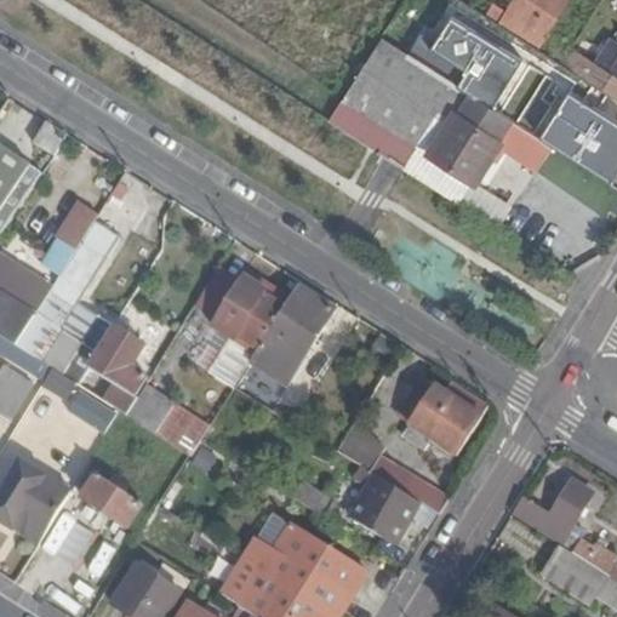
[(544,18),(516,0),(507,0),(495,20),(530,43),(535,45),(549,22),(544,18)]
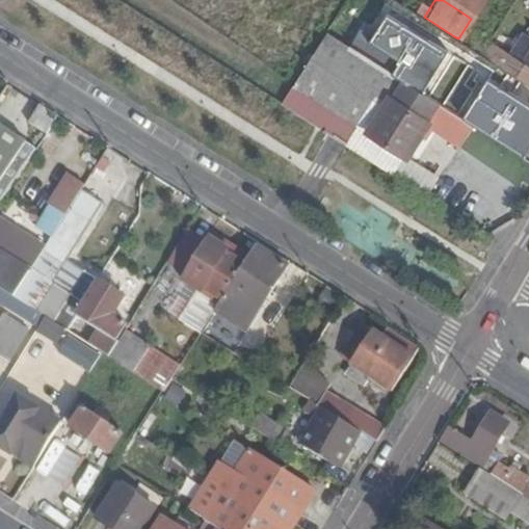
[(443,0),(467,16),(476,1),(474,0),(443,0)]
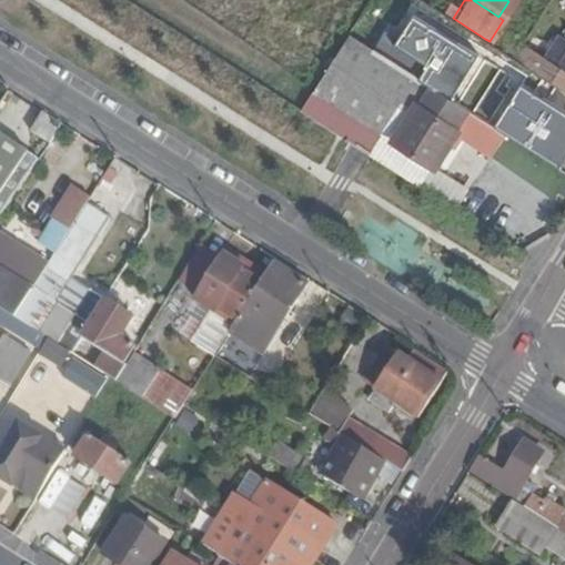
[(508,1),(498,17),(503,20),(513,0),(506,0),(508,1)]
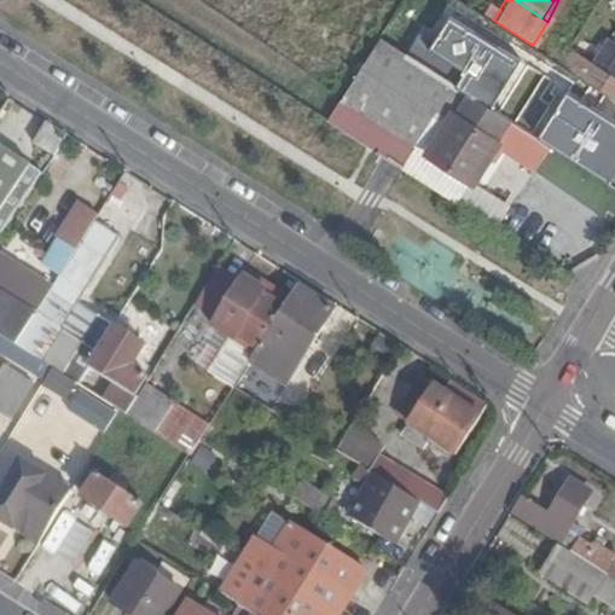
[(614,54),(614,41),(604,34),(587,59),(605,71),(614,54)]
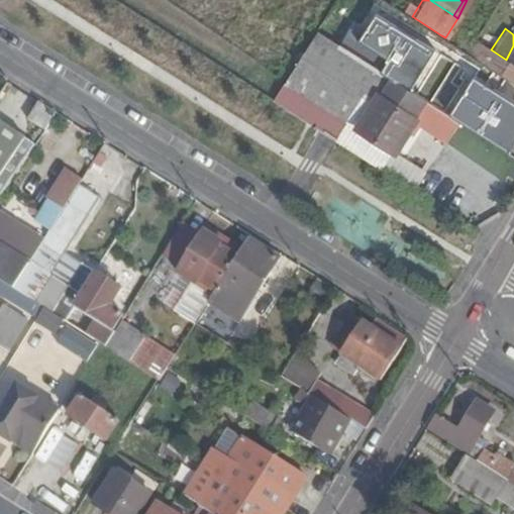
[(413,117),(424,99),(403,86),(377,70),(314,29),(282,80),(393,150),(406,129),(413,117)]
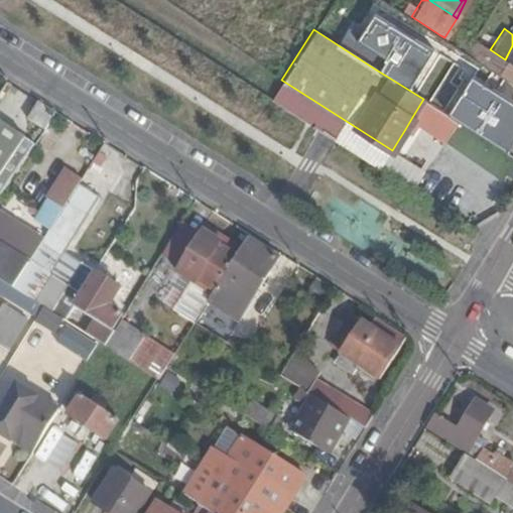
[(512,45),(505,59),(497,71),(512,81),(512,45)]
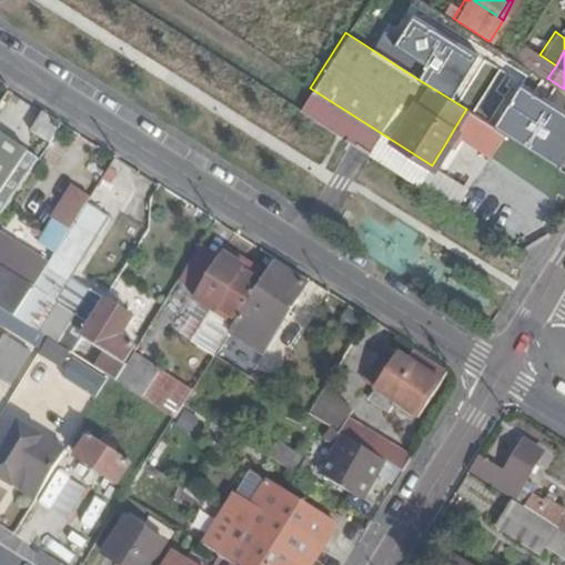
[(564,89),(547,78),(542,74),(524,102),(564,128),(564,89)]
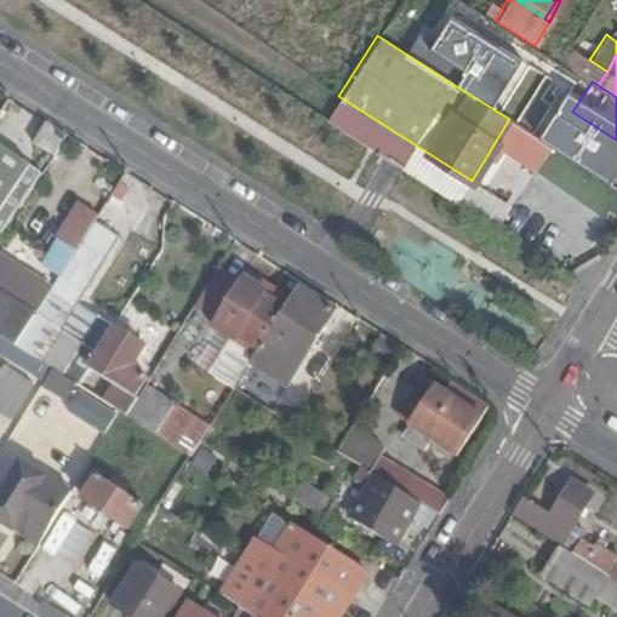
[(458,201),(472,181),(338,96),(332,106),(325,116),(458,201)]
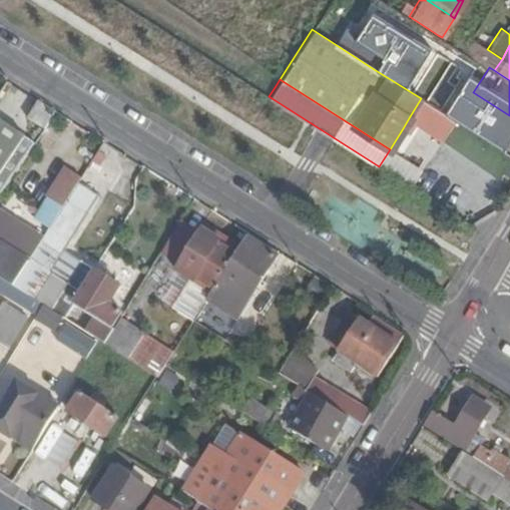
[(42,126),(54,108),(36,97),(26,115),(42,126)]
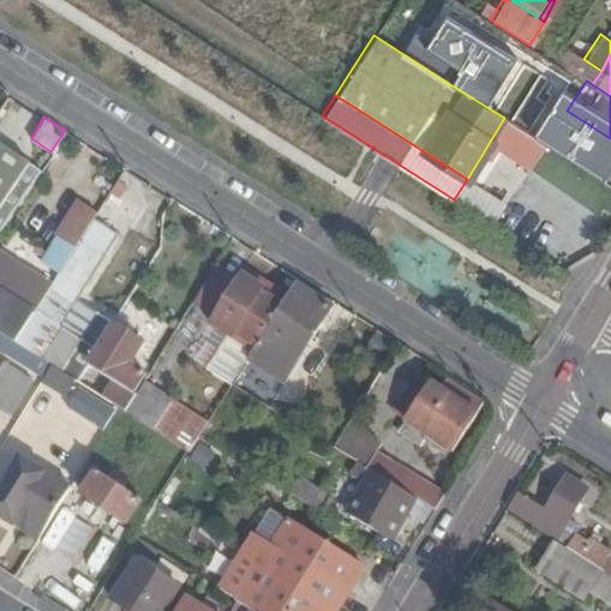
[(491,139),(483,154),(490,159),(498,144),(491,139)]
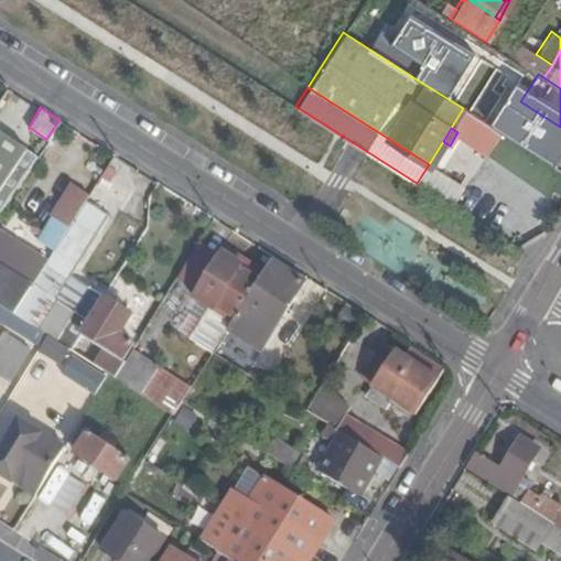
[(0,185),(25,149),(0,132),(0,185)]
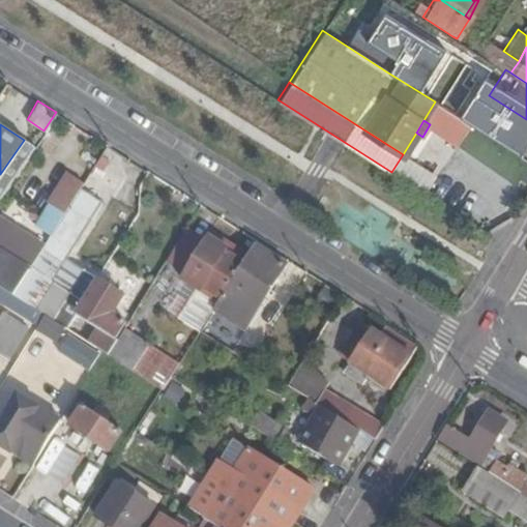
[(45,241),(75,195),(61,185),(31,233),(45,241)]
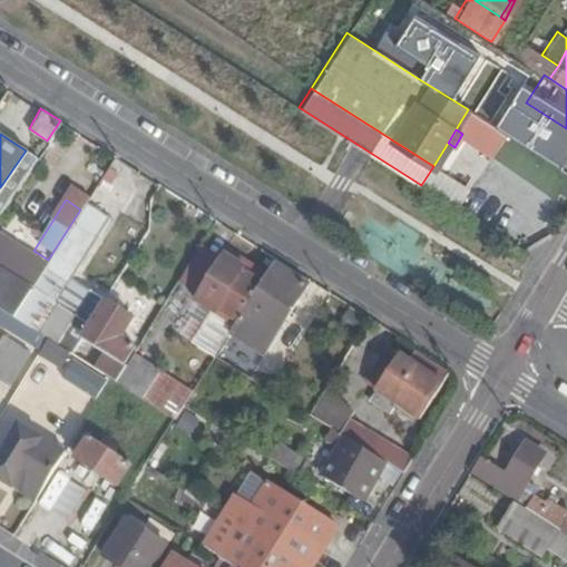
[(85,202),(80,209),(48,260),(47,263),(35,282),(13,315),(47,336),(69,351),(72,353),(81,339),(101,351),(93,365),(110,377),(114,379),(130,353),(135,345),(123,336),(134,318),(70,277),(109,217),(85,202)]
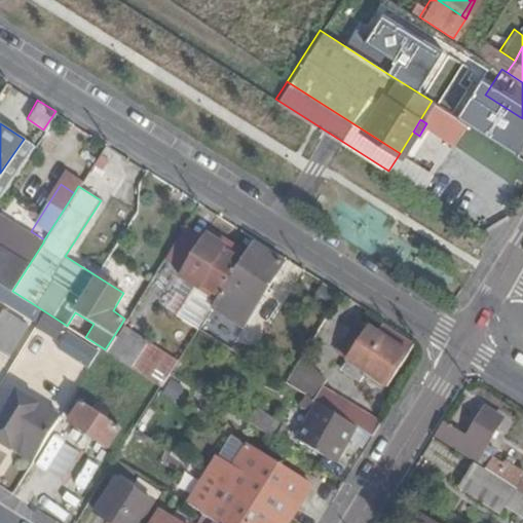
[(0,284),(12,291),(32,260),(43,243),(0,215),(0,284)]
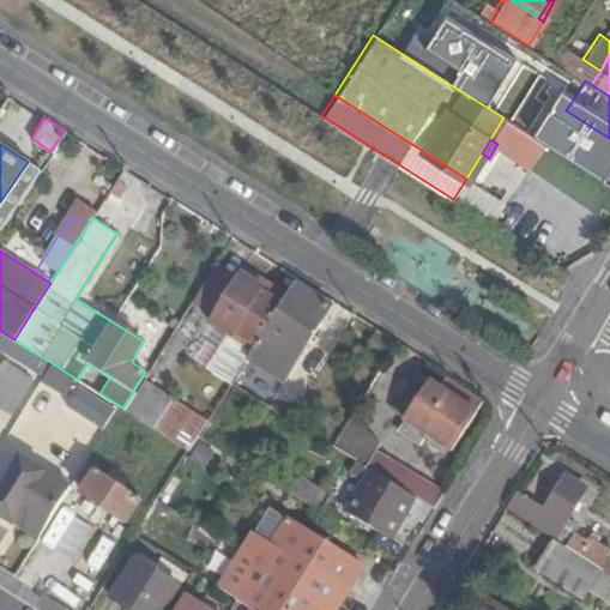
[(193,303),(213,315),(237,279),(217,266),(193,303)]
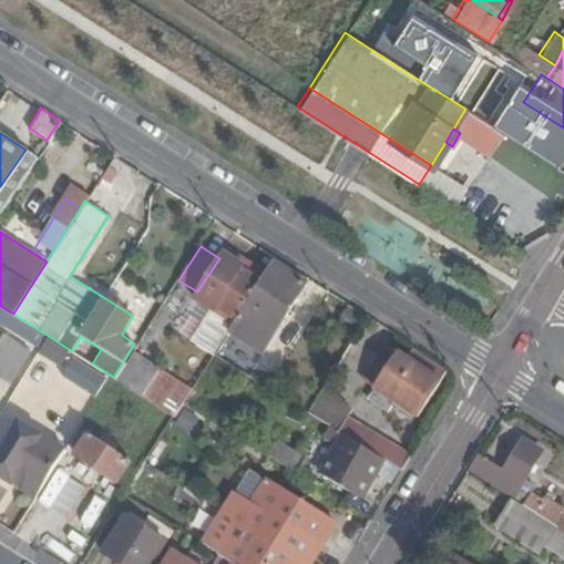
[(223,253),(219,258),(197,291),(193,299),(231,324),(260,276),(223,253)]
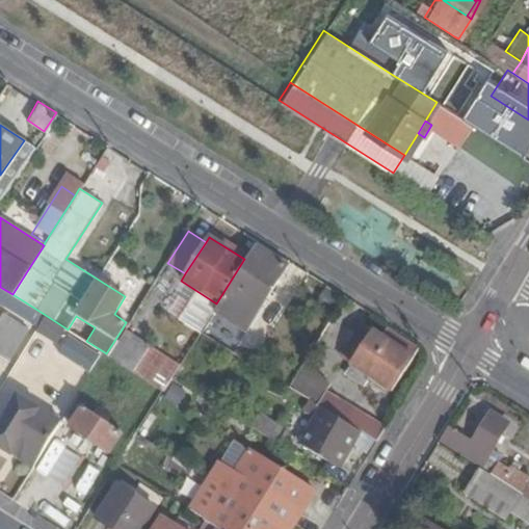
[(216,303),(211,311),(243,331),(286,265),(254,243),(244,259),(216,303)]
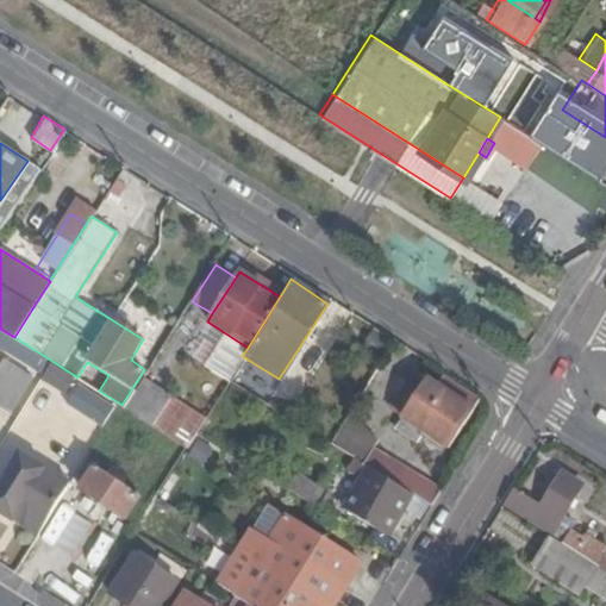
[(148,332),(158,319),(129,298),(119,311),(148,332)]
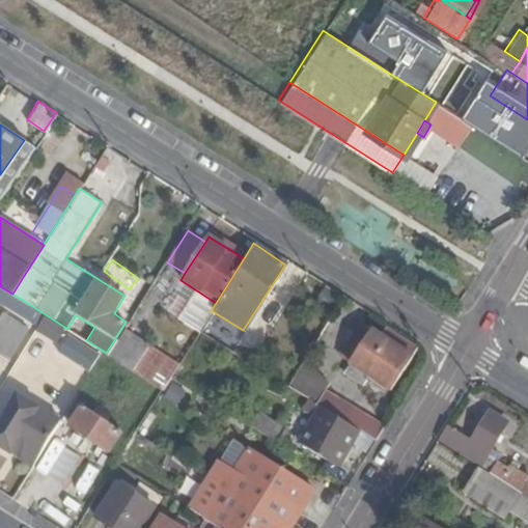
[(216,303),(181,280),(172,293),(209,315),(211,310),(216,303)]
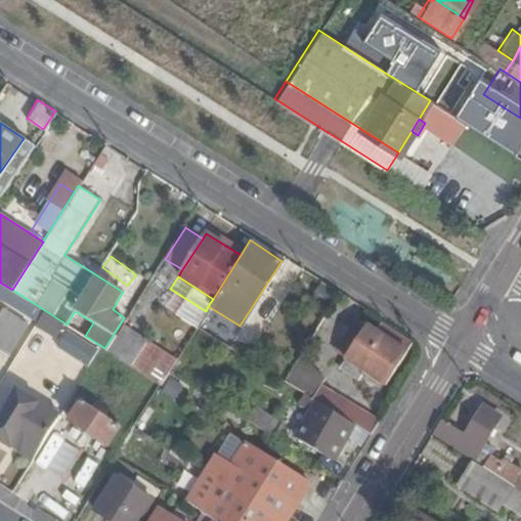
[(12,290),(0,283),(0,298),(36,320),(43,309),(12,290)]
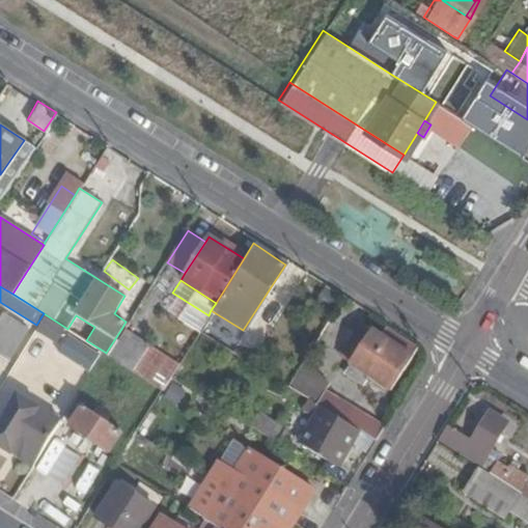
[(388,389),(418,341),(367,309),(352,336),(356,338),(350,348),(355,351),(353,354),(356,356),(350,366),(388,389)]
